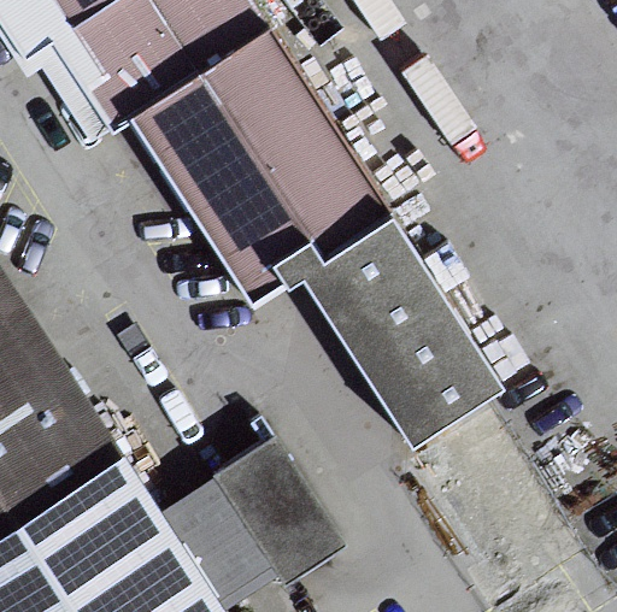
[(298,281),(394,217),(250,0),(0,0),(0,3),(31,51),(54,36),(117,129),(129,122),(254,309),(298,281)]
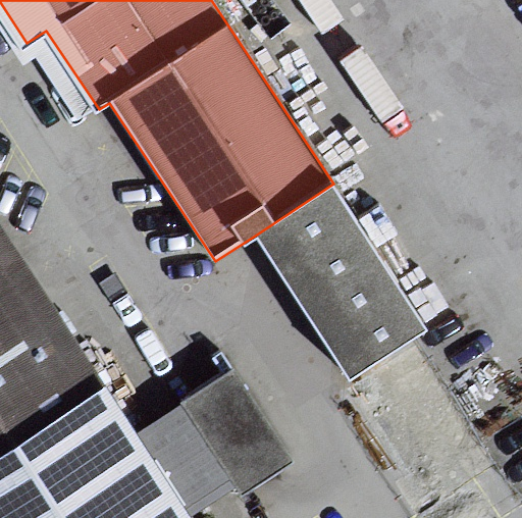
[(252,238),(343,373),(424,319),(333,184),(252,238)]
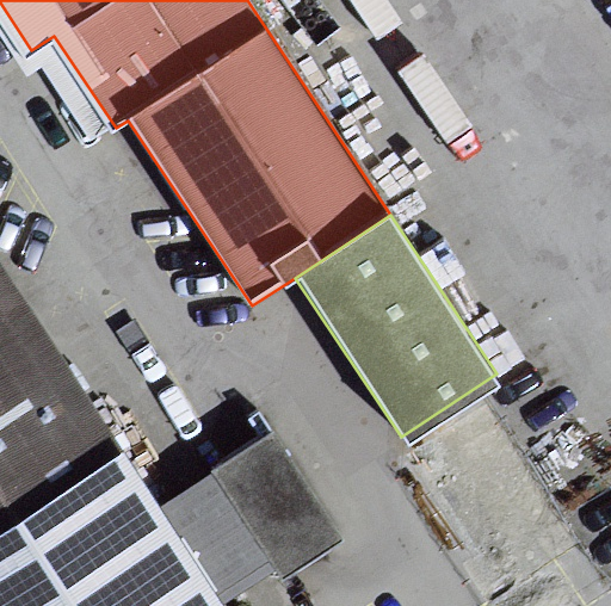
[(0,507),(99,444),(0,290),(0,507)]
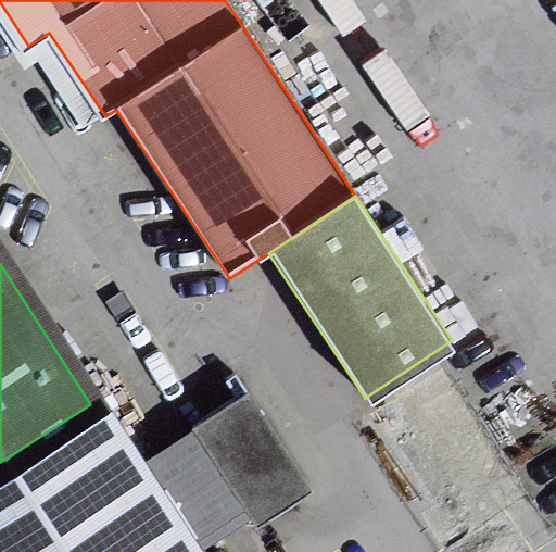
[(292,493),(237,404),(142,463),(198,551),(292,493)]
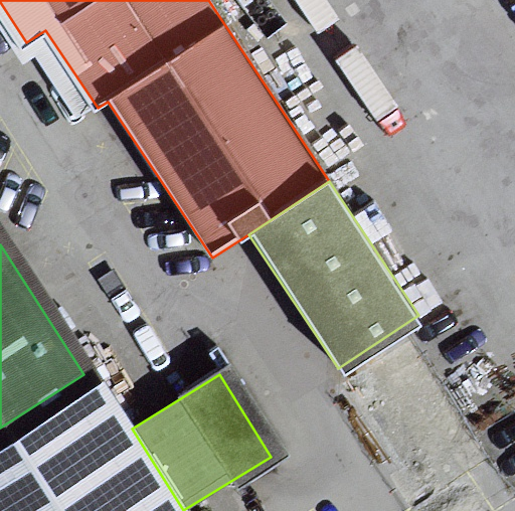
[(159,510),(88,395),(0,451),(0,510),(159,510)]
